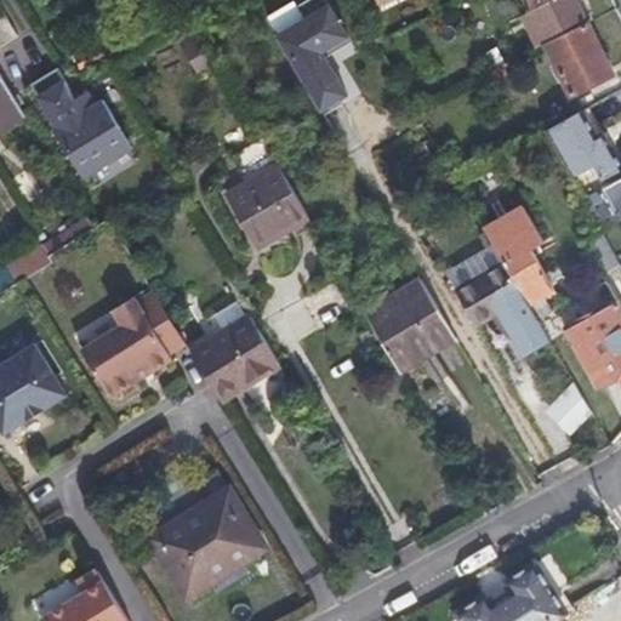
[(308,18),(279,35),(323,110),(351,95),(325,51),(351,35),(330,0),(308,0),(301,5),(308,18)]
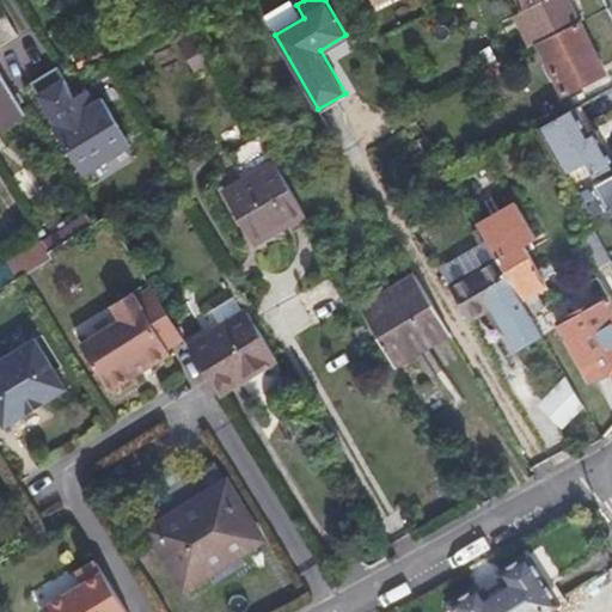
[(574,25),(581,22),(569,0),(519,0),(524,11),(515,14),(532,46),(539,42),(574,25)]
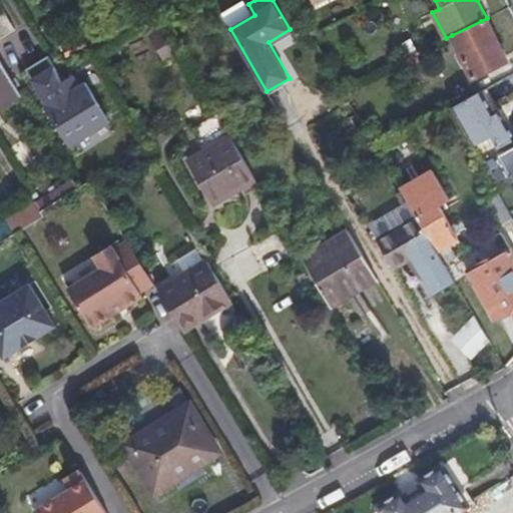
[(0,40),(16,31),(1,6),(0,6),(0,40)]
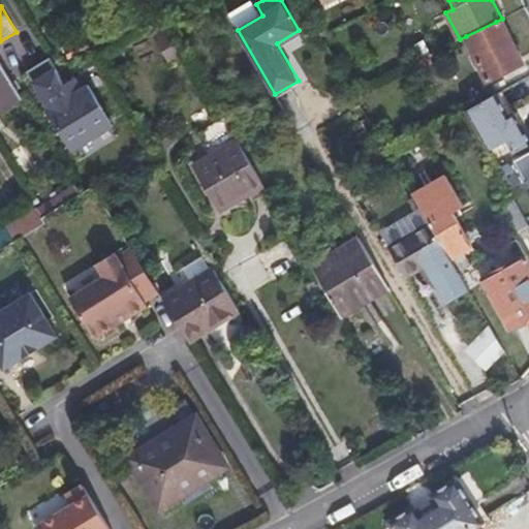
[(496,22),(466,36),(489,83),(525,65),(502,19),(496,22)]
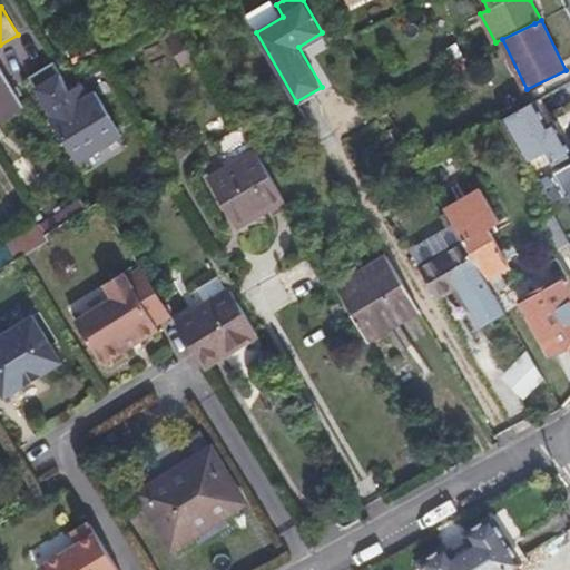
[(196,51),(193,45),(175,56),(178,61),(196,51)]
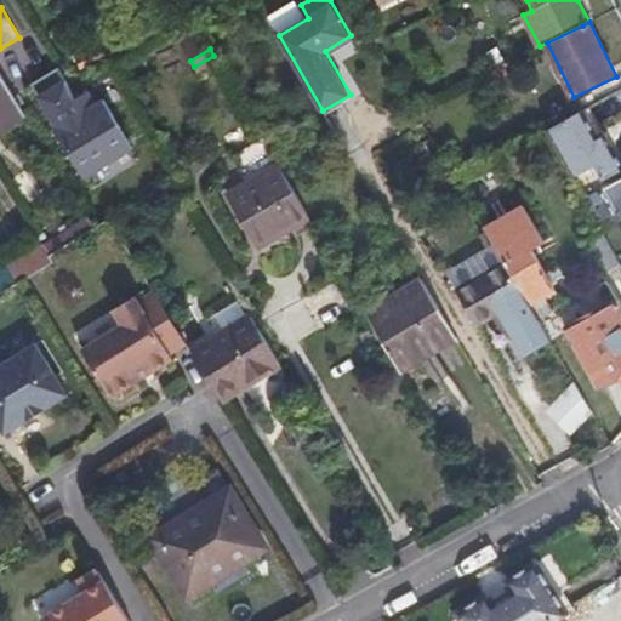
[(214,56),(194,67),(201,79),(221,68),(214,56)]
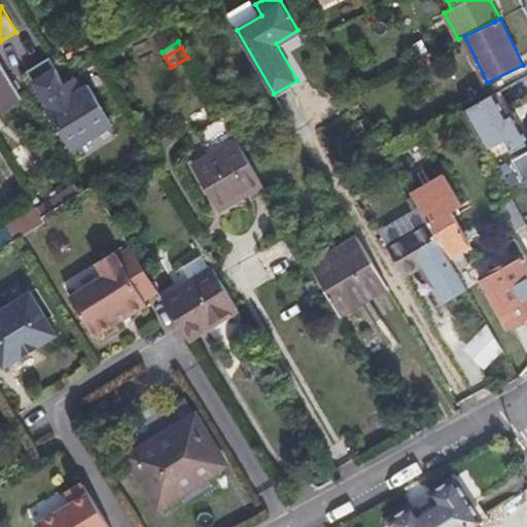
[(432,51),(415,60),(423,76),(440,67),(432,51)]
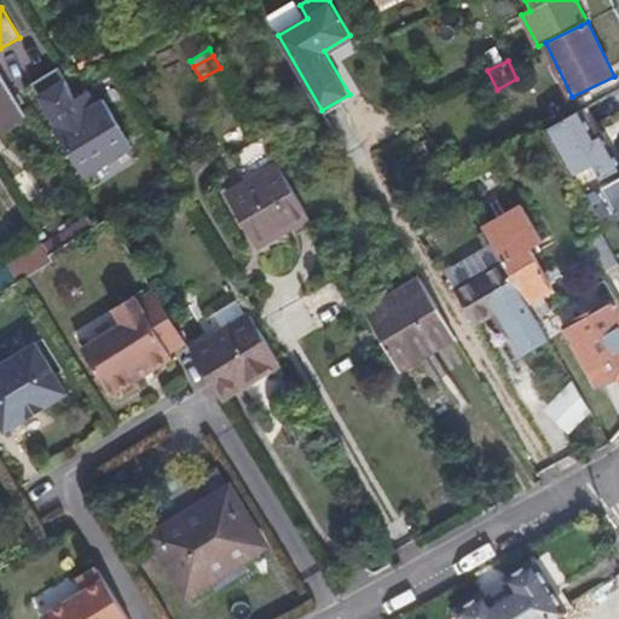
[(58,67),(33,84),(58,126),(56,128),(85,175),(133,146),(104,98),(96,103),(88,90),(75,98),(58,67)]
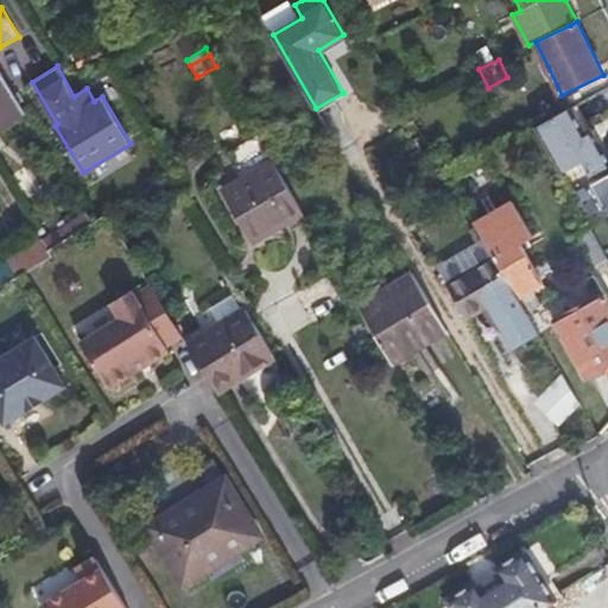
[(18,101),(0,70),(0,125),(24,111),(18,101)]
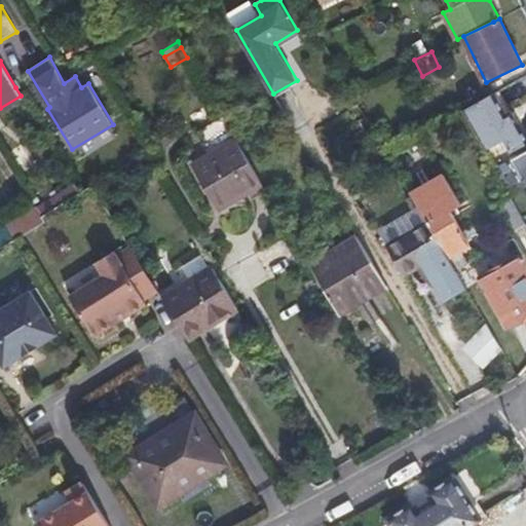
[(501,112),(492,94),(463,110),(483,144),(498,136),(505,148),(524,139),(510,113),(508,108),(501,112)]
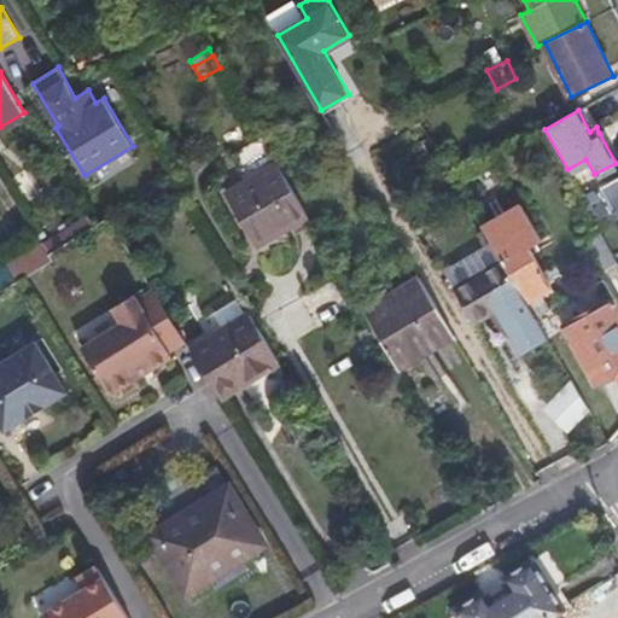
[(308,216),(278,164),(227,193),(257,245),(308,216)]
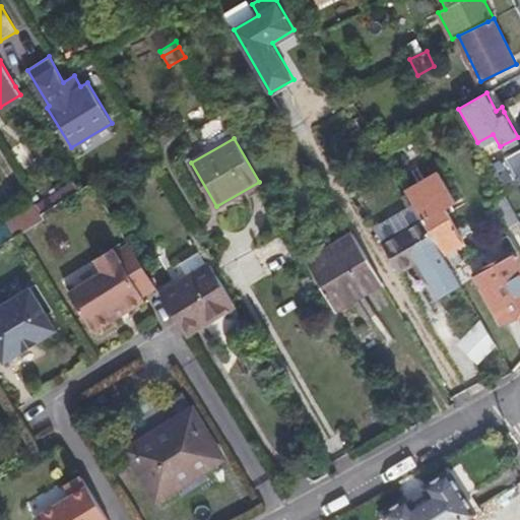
[(517,178),(519,176),(519,148),(506,156),(517,178)]
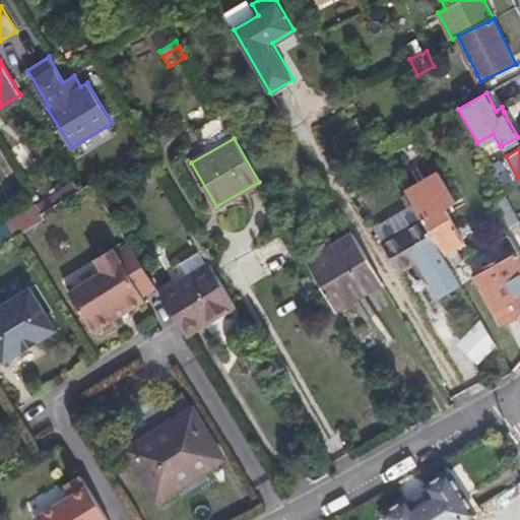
[(446,208),(456,202),(447,187),(439,172),(406,191),(415,205),(416,207),(441,249),(452,267),(464,260),(460,252),(465,249),(462,244),(465,242),(446,208)]
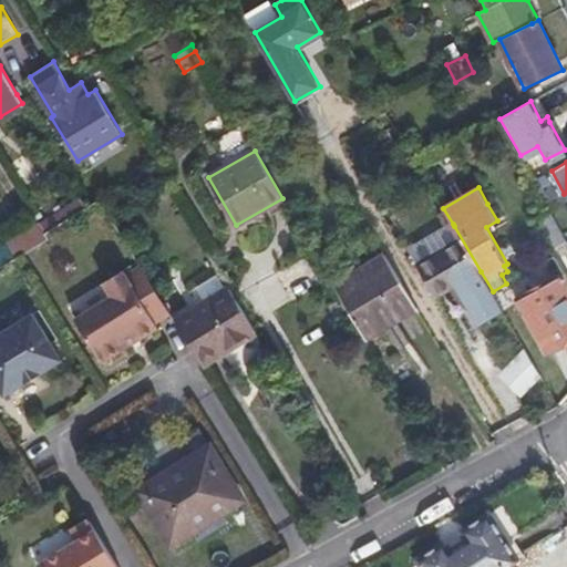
[(86,207),(82,199),(40,225),(44,234),(86,207)]
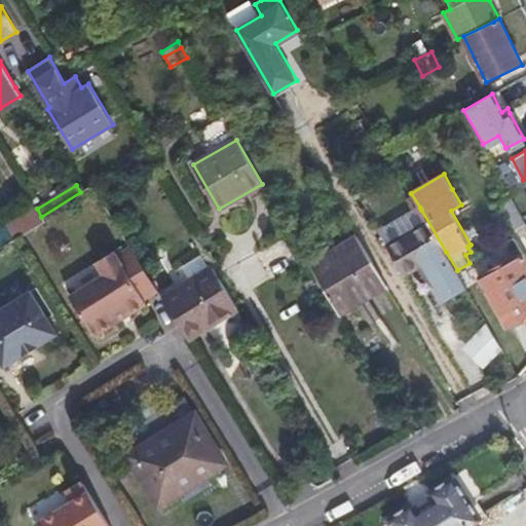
[(499,207),(514,232),(525,225),(525,223),(513,199),(499,207)]
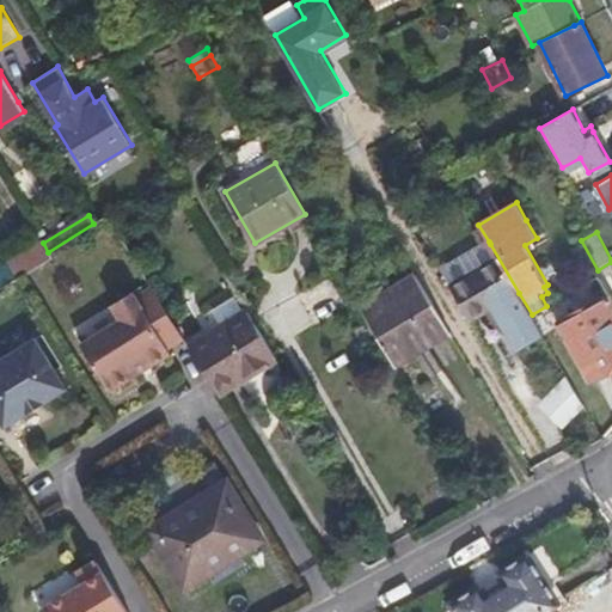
[(43,243),(8,263),(11,265),(18,277),(51,258),(48,252),(43,243)]
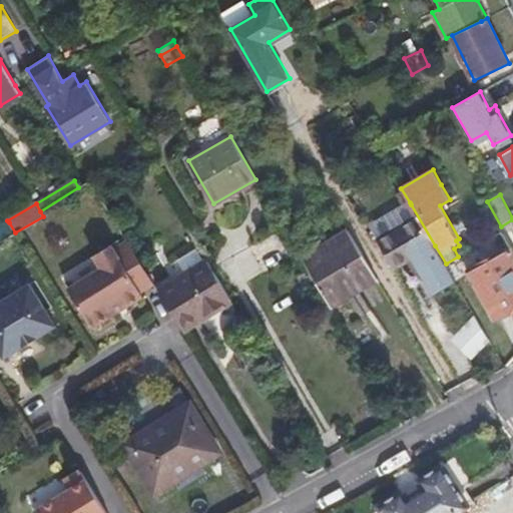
[(435,245),(411,204),(371,227),(395,269),(409,261),(414,271),(418,268),(435,296),(457,283),(446,264),(435,245)]
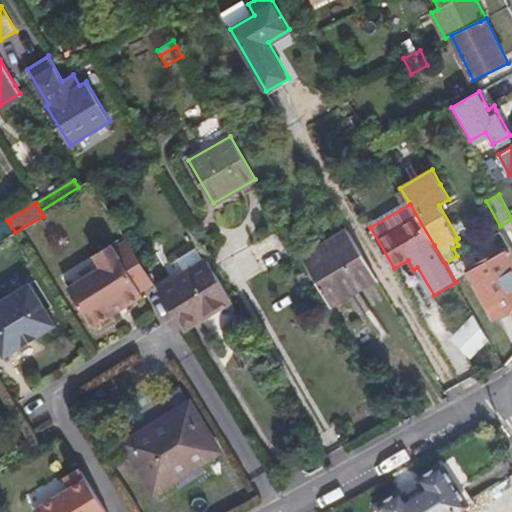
[(9,222),(0,227),(0,241),(15,232),(9,222)]
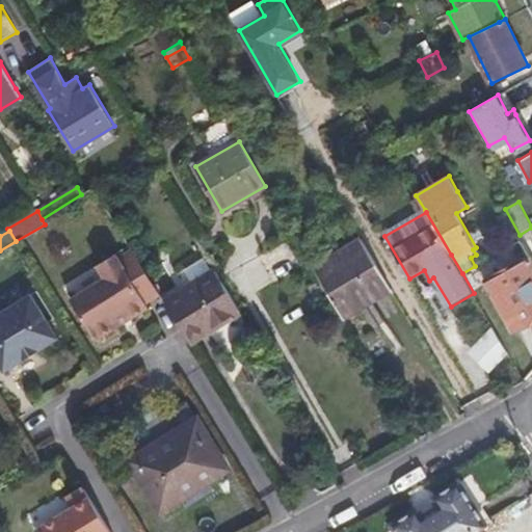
[(390,285),(361,237),(313,266),(344,319),(357,311),(393,290),(390,285)]
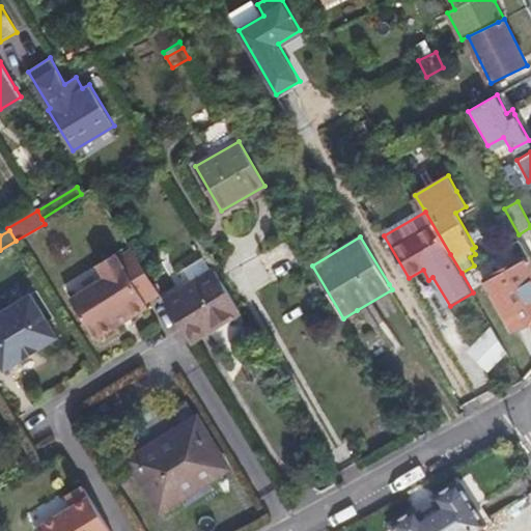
[(159,294),(130,247),(98,266),(105,278),(72,300),(94,338),(115,326),(149,305),(146,301),(159,294)]
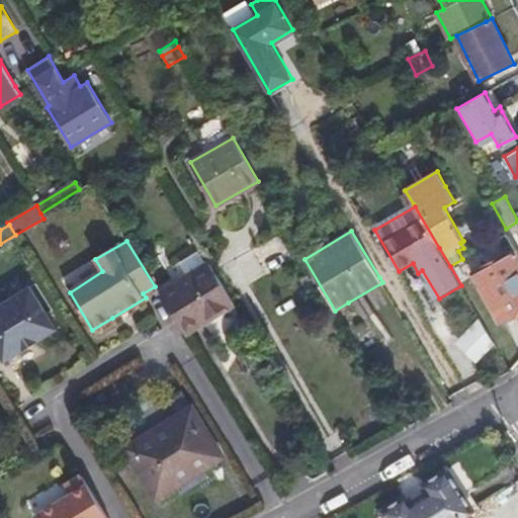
[(517,312),(517,253),(517,252),(473,276),(499,323),(517,312)]
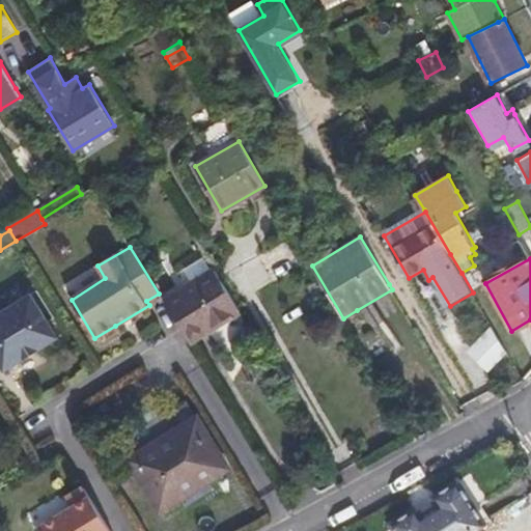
[(215,270),(163,300),(190,344),(207,333),(241,313),(239,309),(215,270)]
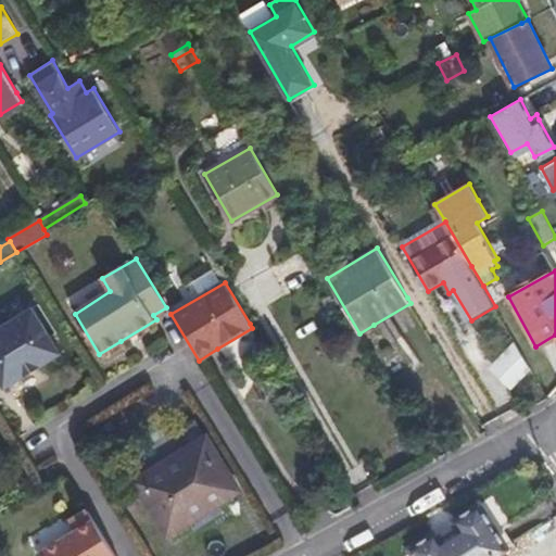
[(0,327),(0,379),(4,387),(60,352),(32,307),(0,327)]
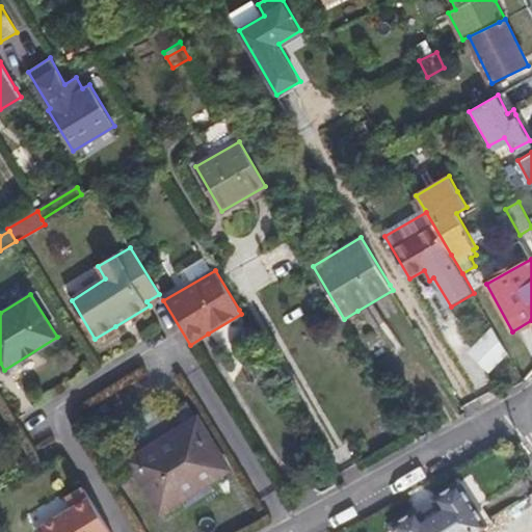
[(241,352),(240,333),(216,335),(218,354),(241,352)]
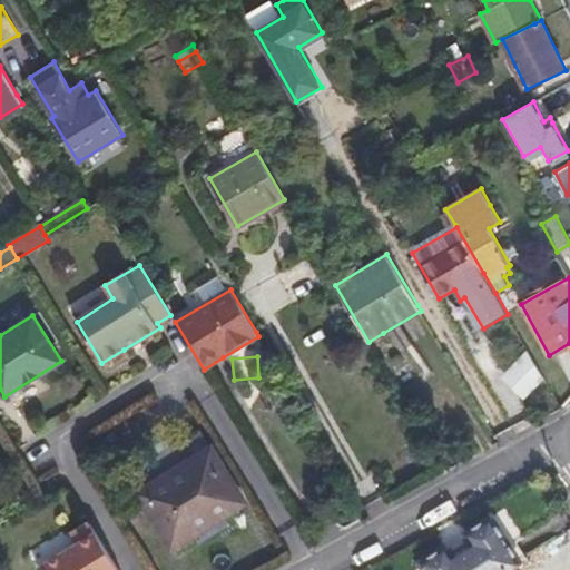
[(501,381),(523,402),(539,385),(523,359),(501,381)]
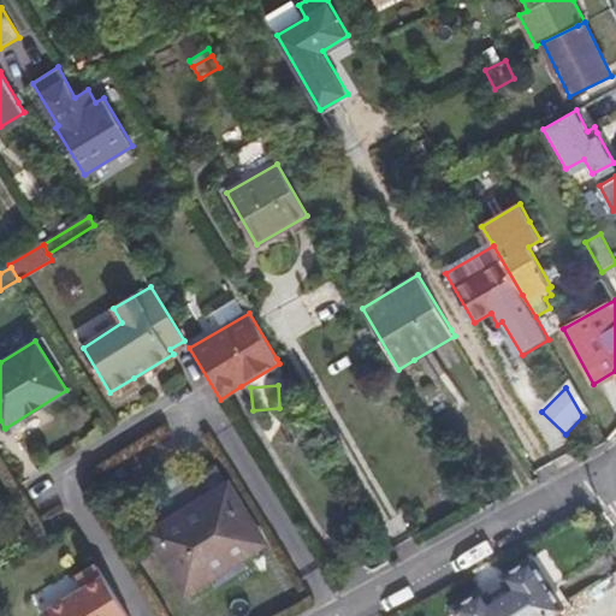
[(264,543),(215,465),(137,513),(185,592),(264,543)]
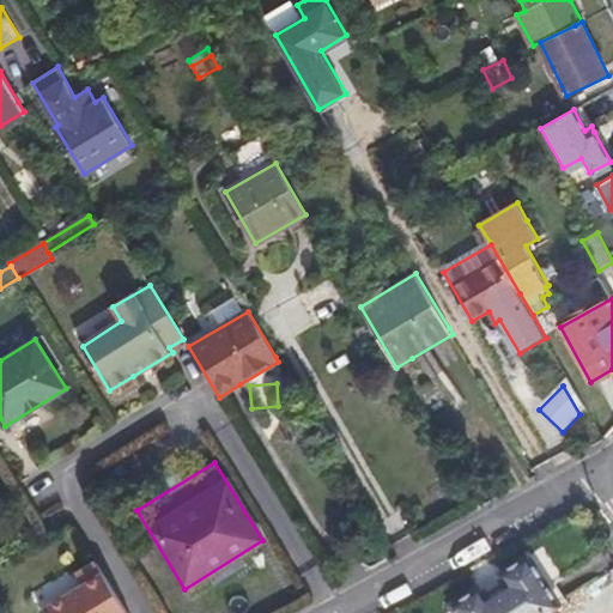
[(454,607),(457,612),(546,612),(553,608),(559,605),(529,558),(502,576),(508,587),(499,592),(489,599),(481,588),(454,607)]
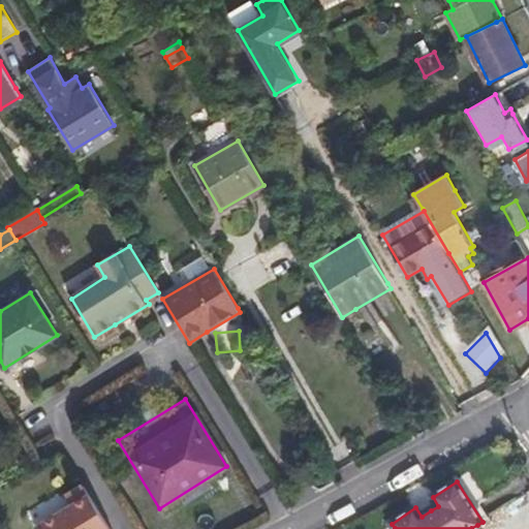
[(36,528),(110,528),(83,485),(30,518),(36,528)]
